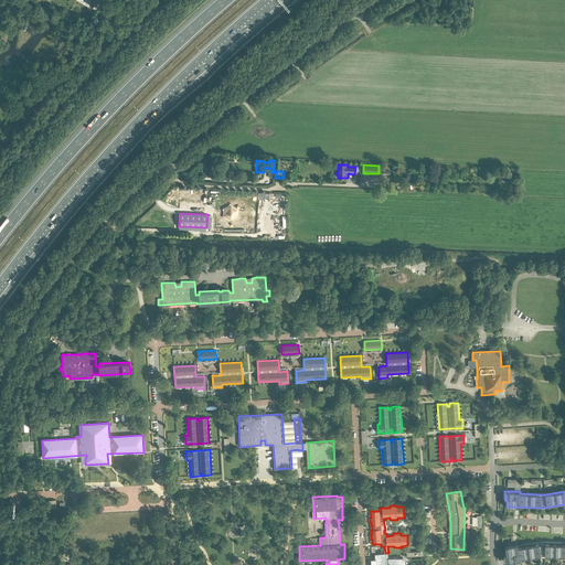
[(237,518),(235,522),(238,526),(243,526),(245,522),(243,518),(237,518)]
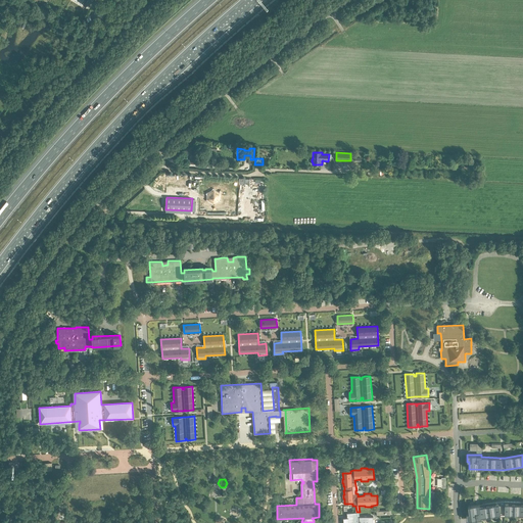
[(468,506),(469,513),(466,513),(467,520),(476,519),(481,518),(481,517),(501,514),(501,513),(504,513),(504,514),(522,514),(522,502),(501,502),(468,506)]
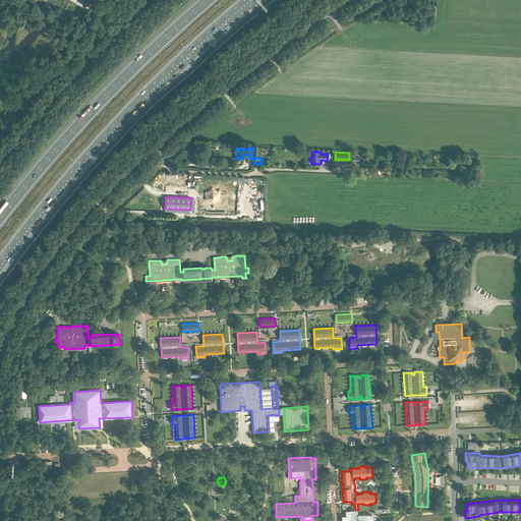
[(358,510),(355,510),(346,511),(349,511),(350,516),(347,516),(347,520),(366,520),(366,515),(368,515),(368,514),(358,515),(358,510)]
